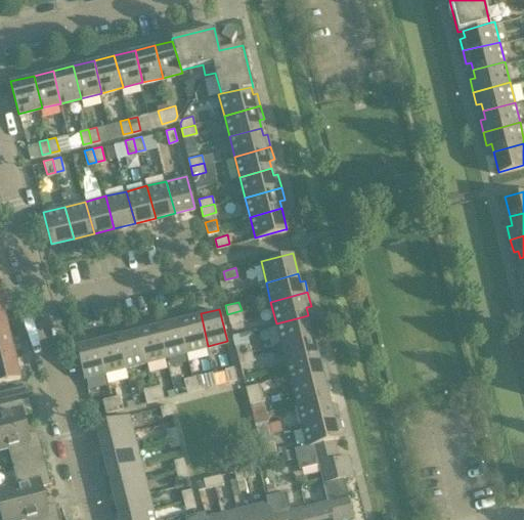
[(227,314),(229,322),(244,318),(242,310),(227,314)]
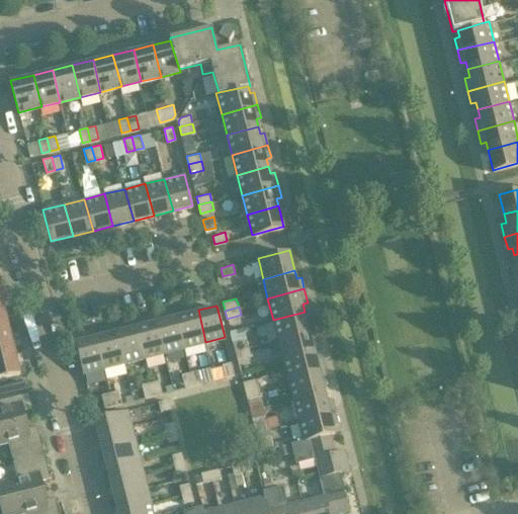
[(0,309),(0,331),(9,329),(4,309),(0,309)]
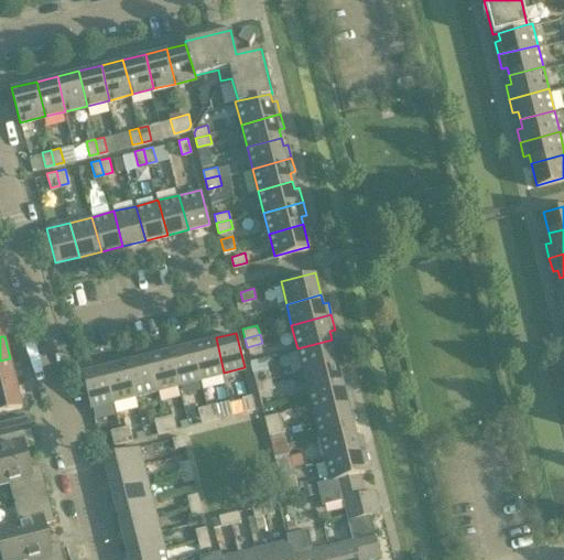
[(194,344),(202,378),(224,373),(216,337),(194,344)]
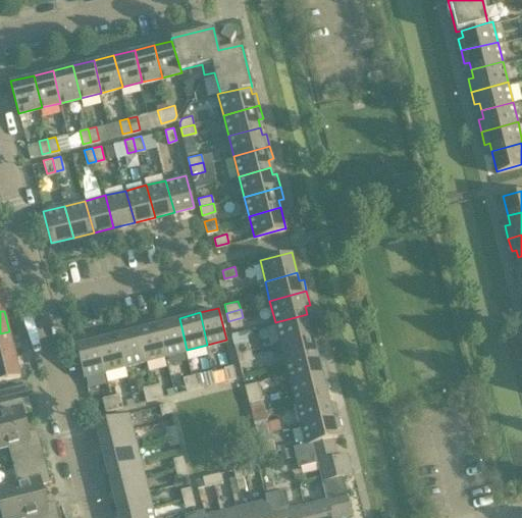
[(275,322),(280,343),(317,333),(314,320),(309,321),(307,314),(275,322)]
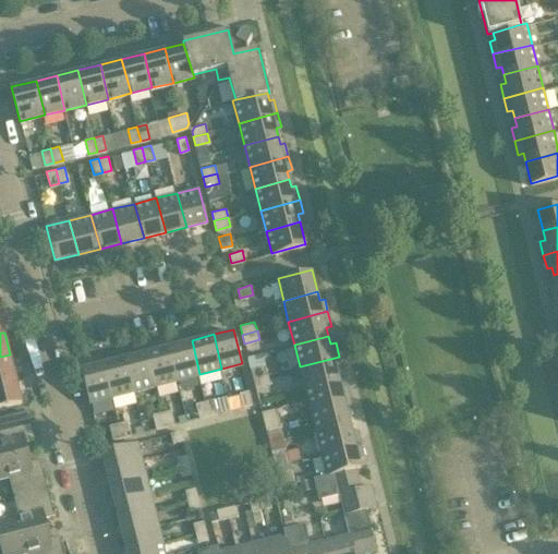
[(169,346),(179,380),(199,374),(192,340),(169,346)]
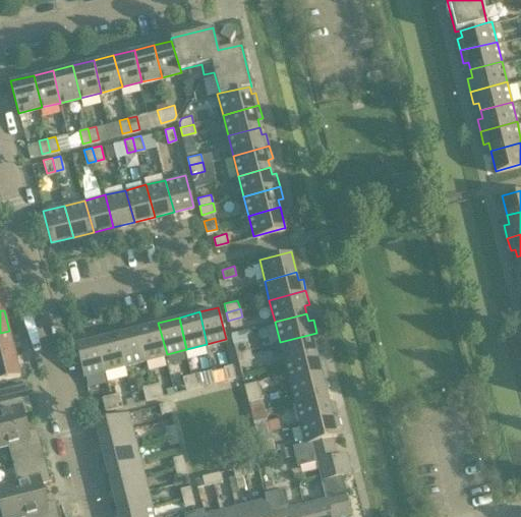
[(138,328),(147,359),(167,354),(158,323),(138,328)]
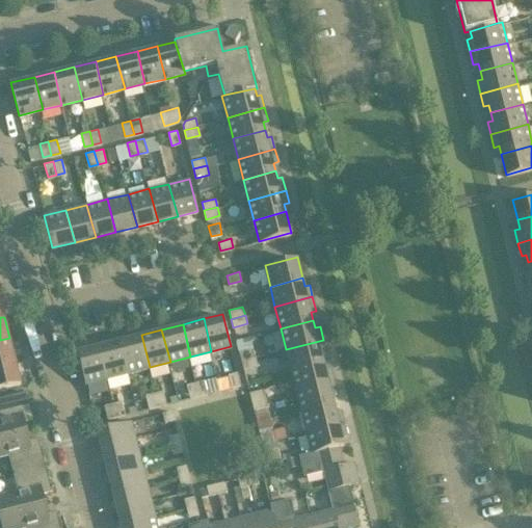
[(121,340),(129,372),(150,367),(141,335),(121,340)]
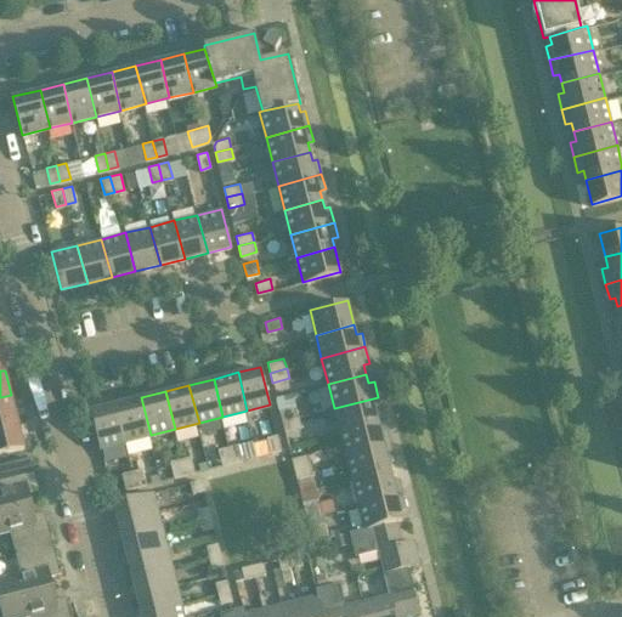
[(0,397),(0,424),(17,420),(11,395),(0,397)]
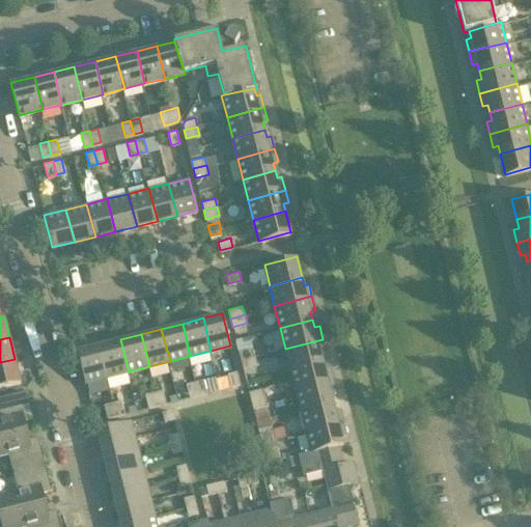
[(99,344),(108,377),(129,371),(120,339),(99,344)]
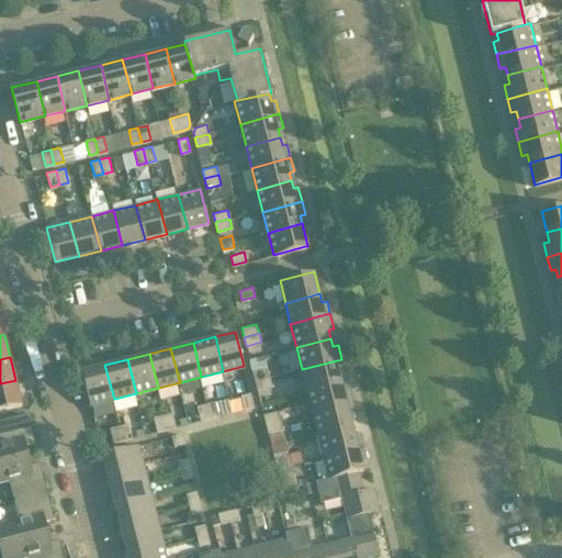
[(302,369),(307,391),(341,381),(339,372),(345,371),(341,359),(302,369)]
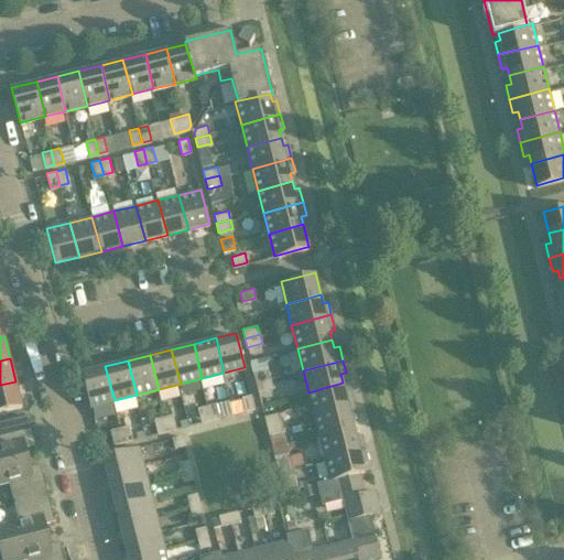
[(82,372),(90,406),(115,400),(105,366),(82,372)]
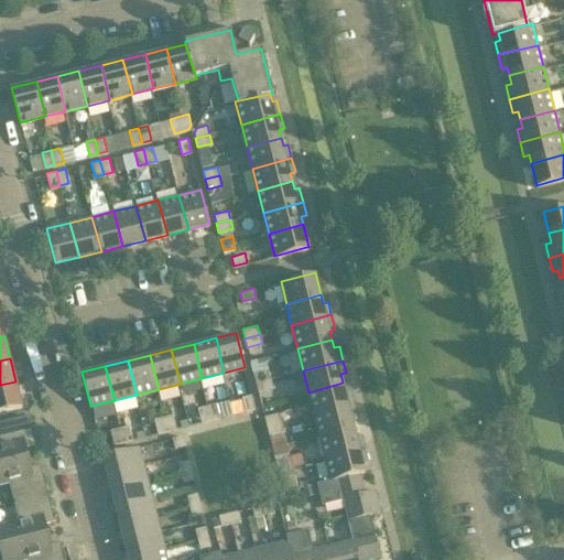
[(253,372),(256,381),(270,377),(268,368),(253,372)]
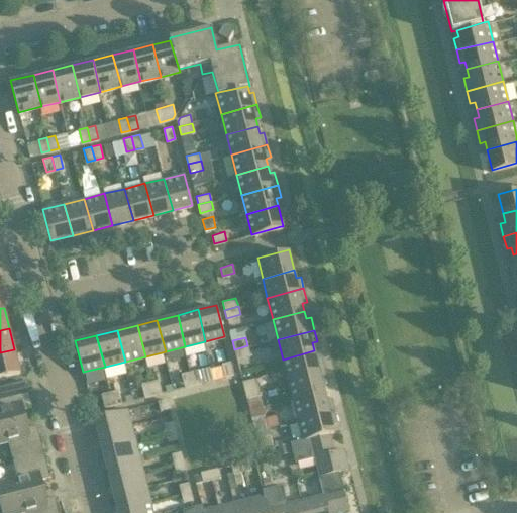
[(234,349),(236,357),(249,354),(247,345),(234,349)]
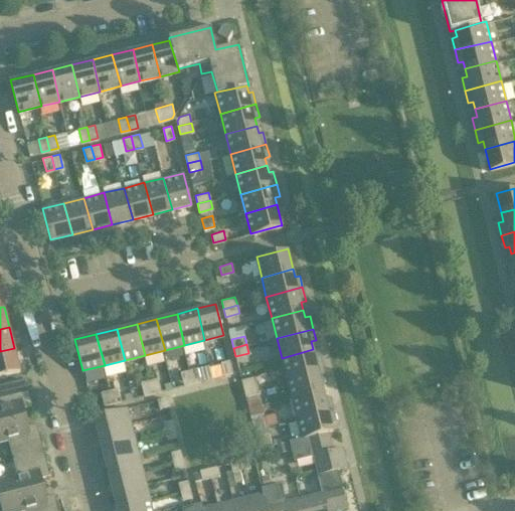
[(0,374),(20,370),(14,348),(0,351),(0,374)]
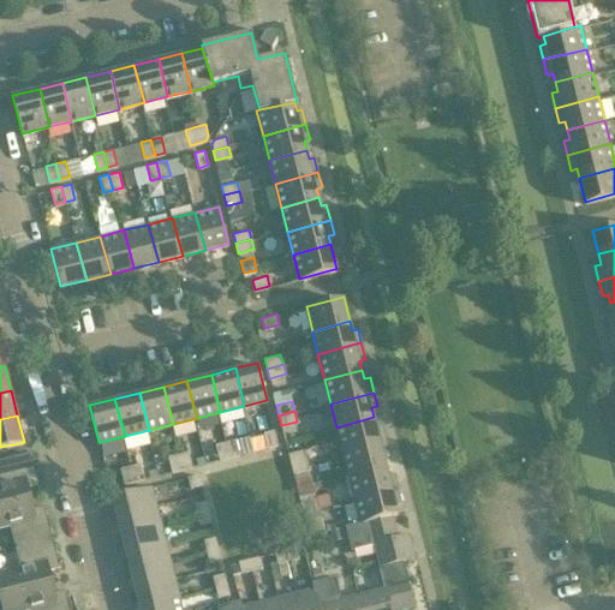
[(336,428),(342,450),(384,438),(381,424),(376,425),(374,417),(336,428)]
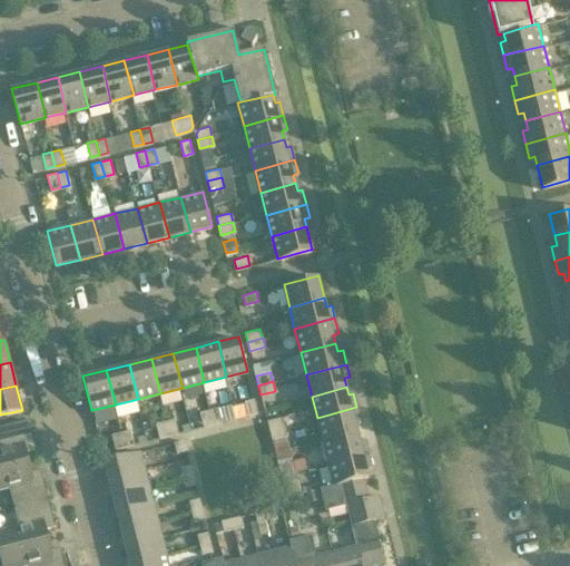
[(244,400),(248,415),(257,412),(254,398),(244,400)]
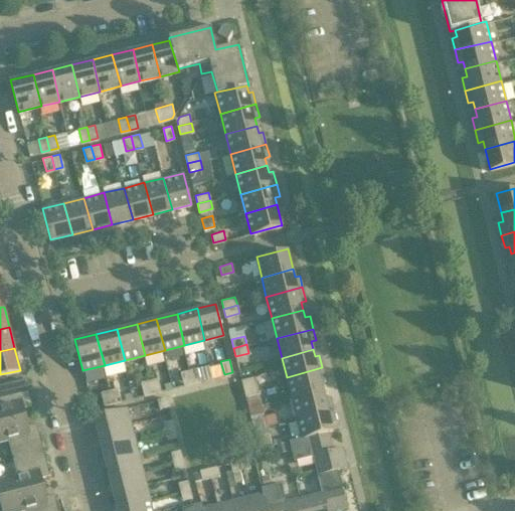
[(189,369),(192,382),(200,380),(197,367),(189,369)]
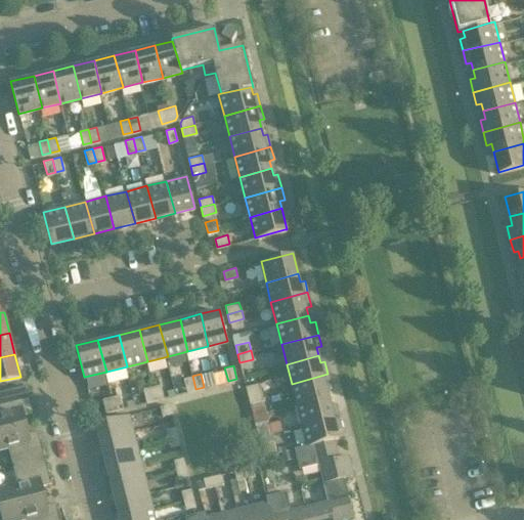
[(292,384),(296,403),(329,395),(326,388),(332,387),(328,374),(292,384)]
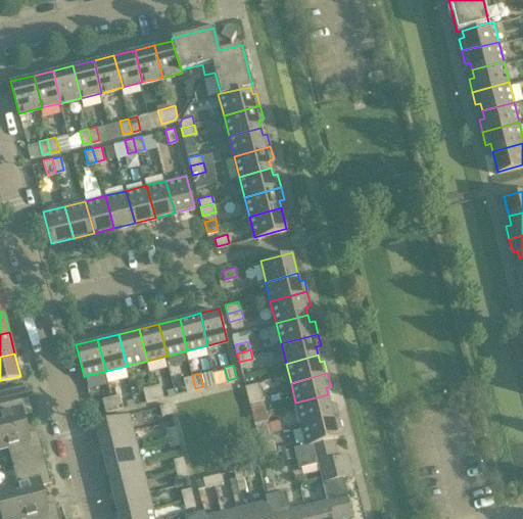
[(183,377),(187,390),(195,388),(192,375),(183,377)]
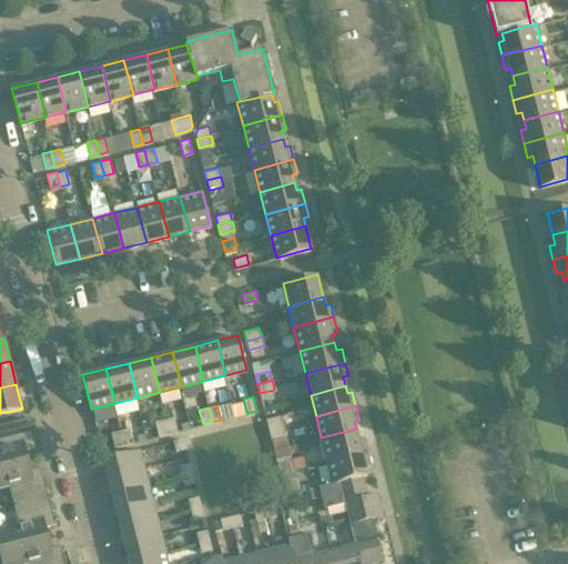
[(266,419),(269,427),(283,424),(281,415),(266,419)]
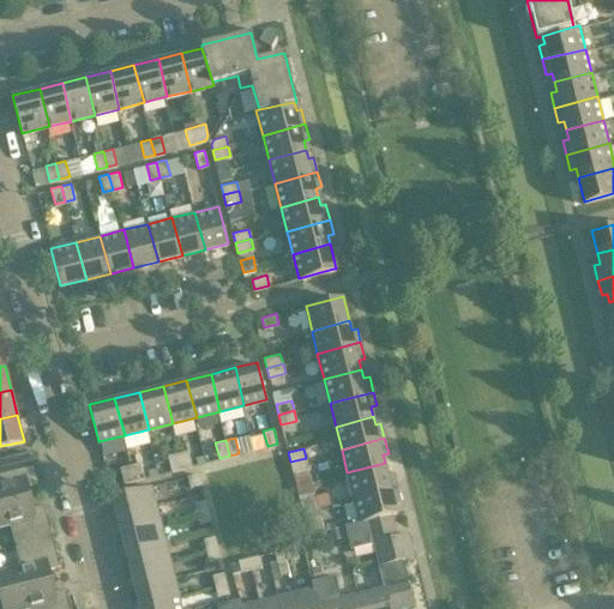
[(0,502),(31,495),(29,484),(38,482),(30,450),(0,457),(0,502)]
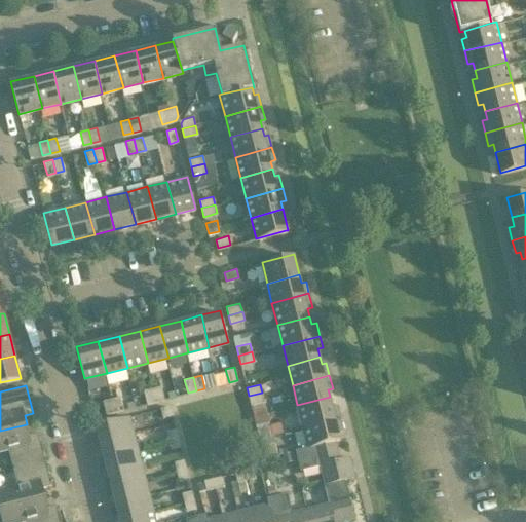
[(153,387),(156,401),(164,399),(161,385),(153,387)]
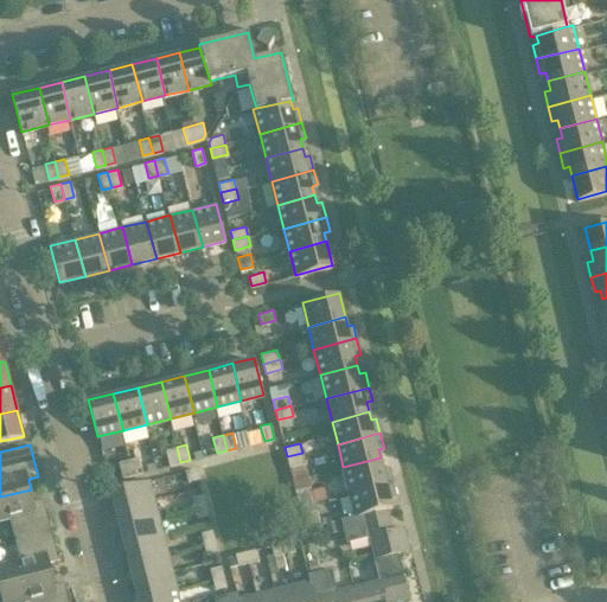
[(166,449),(170,465),(180,462),(177,447),(166,449)]
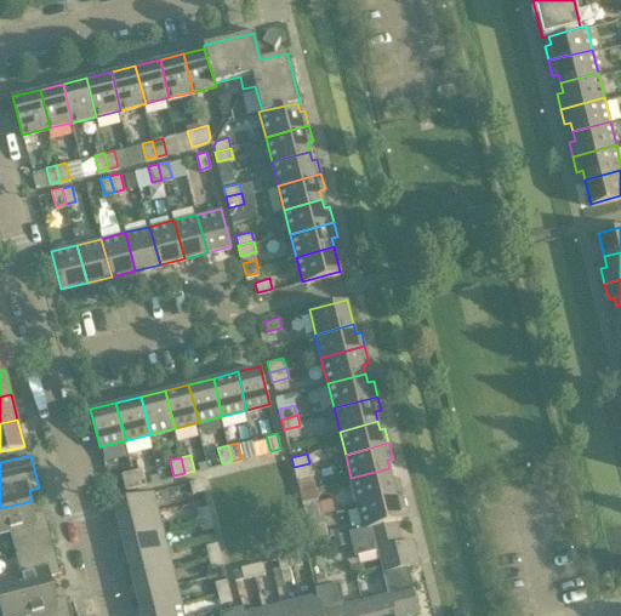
[(294,467),(296,477),(312,473),(309,463),(294,467)]
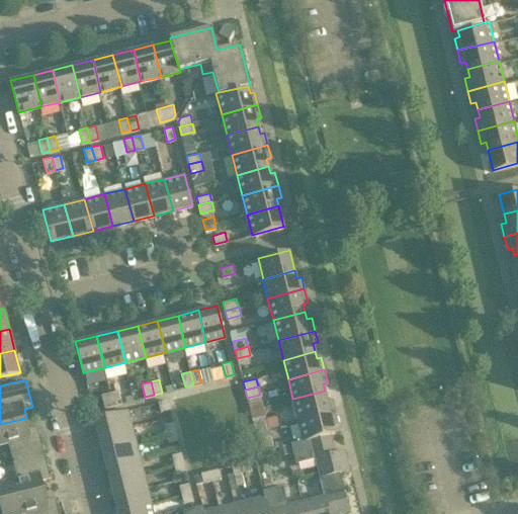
[(109,392),(113,405),(121,403),(118,390),(109,392)]
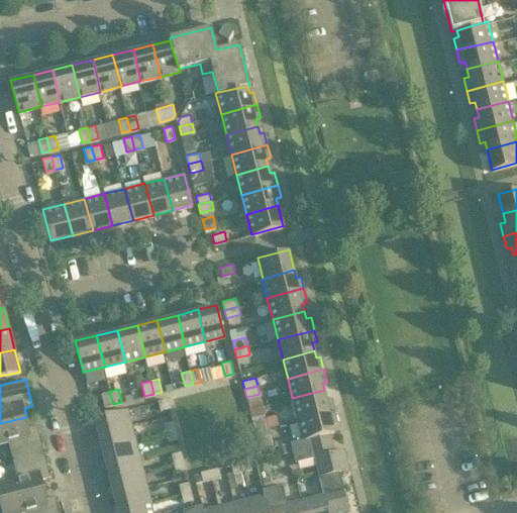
[(292,398),(297,419),(333,409),(330,397),(326,398),(324,390),(292,398)]
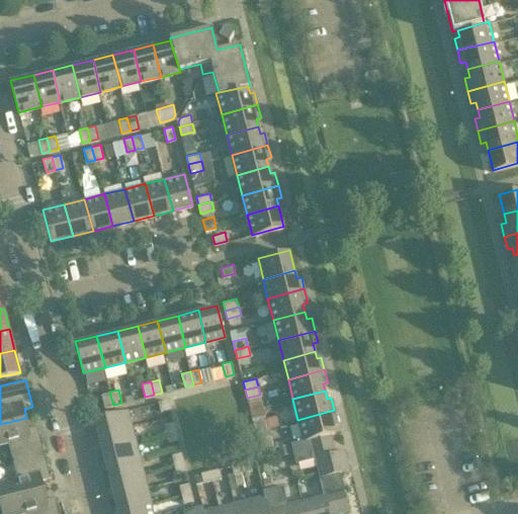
[(101,394),(105,407),(113,405),(109,392),(101,394)]
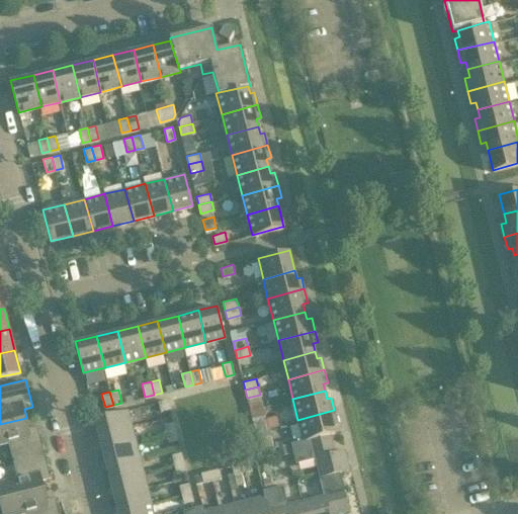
[(161,410),(170,408),(171,408),(168,399),(159,401),(161,410)]
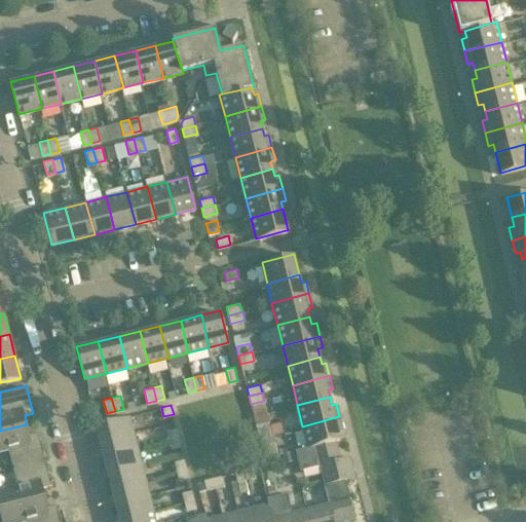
[(100,441),(134,433),(129,415),(96,423),(100,441)]
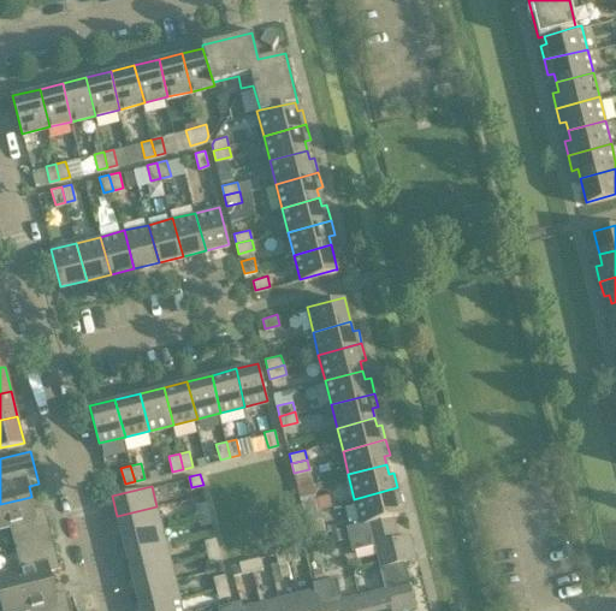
[(354,499),(360,522),(392,515),(398,514),(396,504),(402,502),(397,487),(354,499)]
